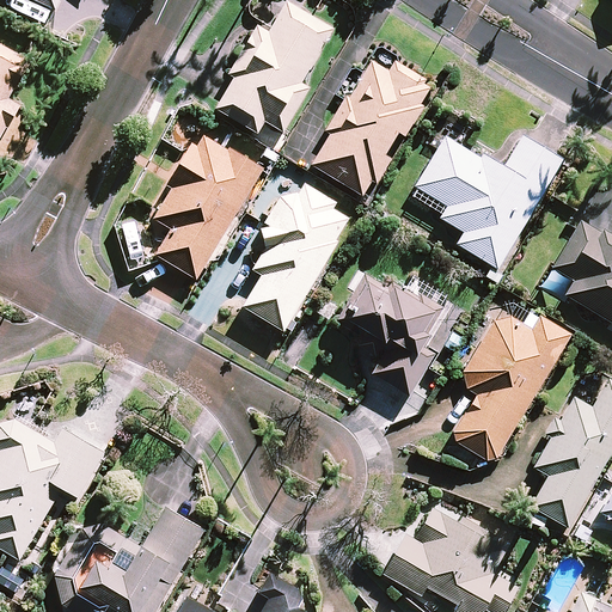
[(32,0),(54,10),(59,0),(32,0)]
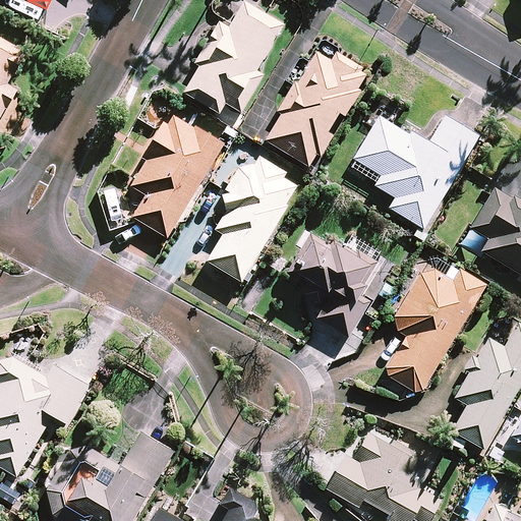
[(283,25),(243,3),(228,29),(219,22),(195,63),(199,66),(184,94),(218,114),(224,103),(241,113),(263,75),(256,71),(283,25)]
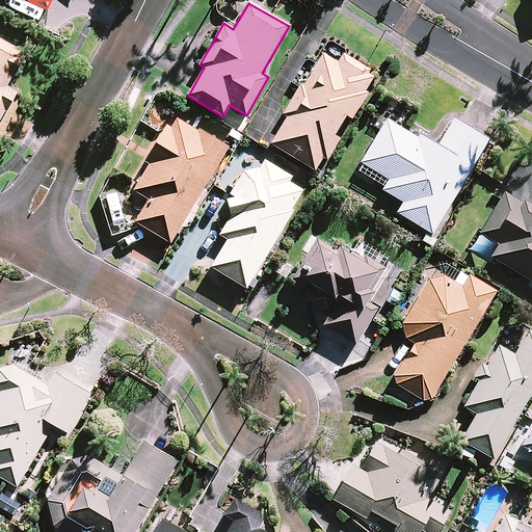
[(25,54),(0,41),(0,117),(15,91),(6,87),(25,54)]
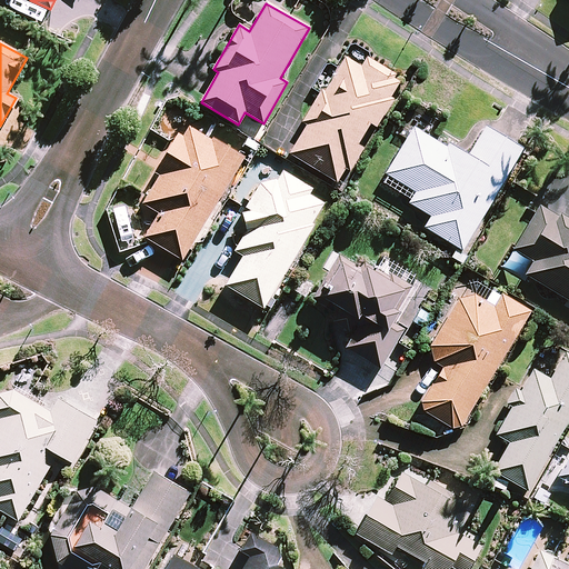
[(298,125),(306,129),(290,155),(341,185),(362,147),(358,143),(370,123),(376,127),(403,81),(365,58),(360,67),(347,59),(327,92),(319,89),(298,125)]
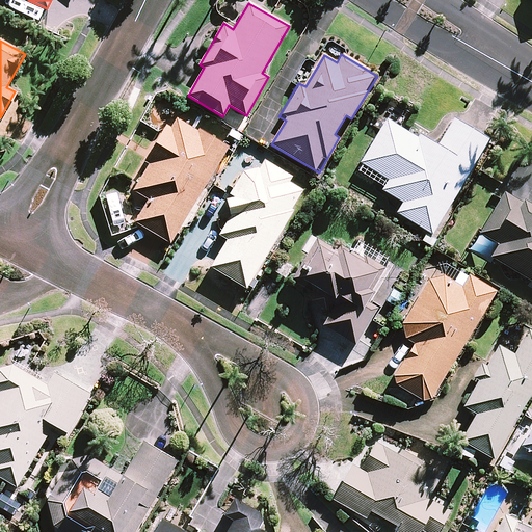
[(229,148),(174,113),(144,161),(150,164),(133,190),(148,200),(134,221),(169,243),(229,148)]
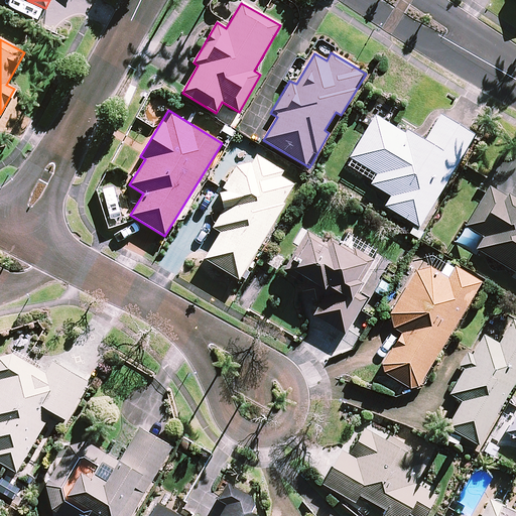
[(473,136),(439,116),(422,144),(375,116),(344,168),(370,183),(391,197),(385,207),(418,227),(473,136)]
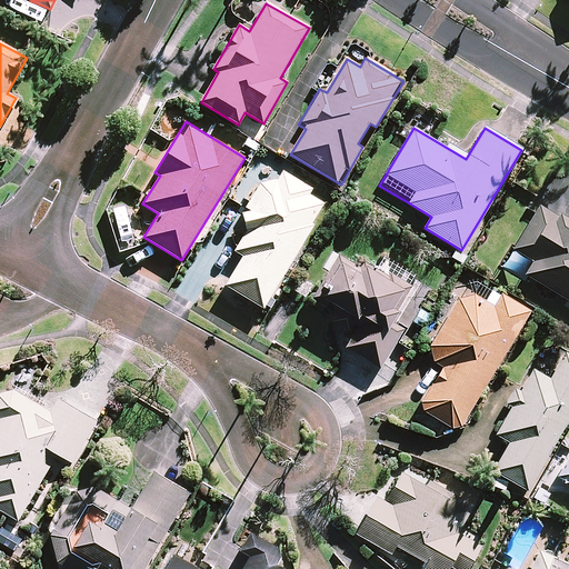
[(280,181),(262,182),(242,216),(246,231),(235,251),(243,256),(226,286),(263,308),(325,203),(309,195),(311,189),(285,173),(280,181)]
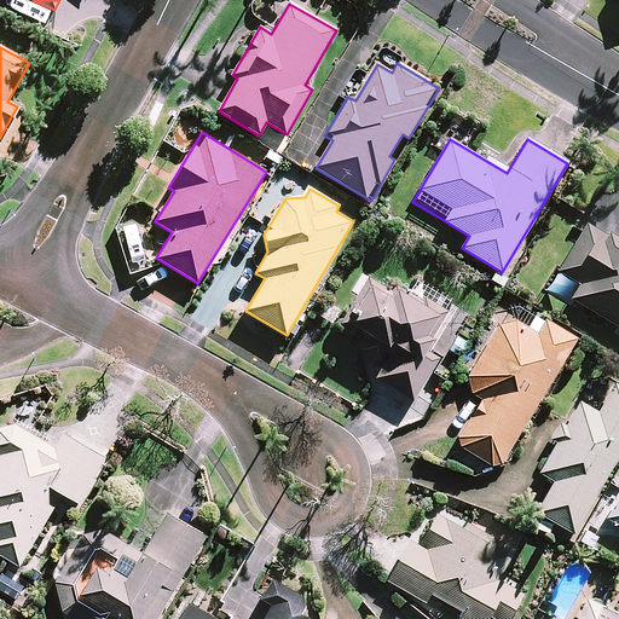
[(618,242),(588,224),(559,271),(580,284),(572,299),(618,327),(618,242)]
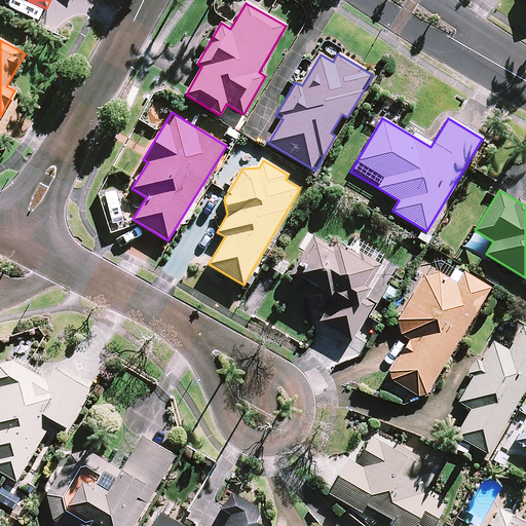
[(302,268),(298,275),(313,286),(306,297),(326,308),(317,321),(351,341),(375,301),(363,294),(378,269),(340,246),(336,251),(314,238),(298,266),(302,268)]
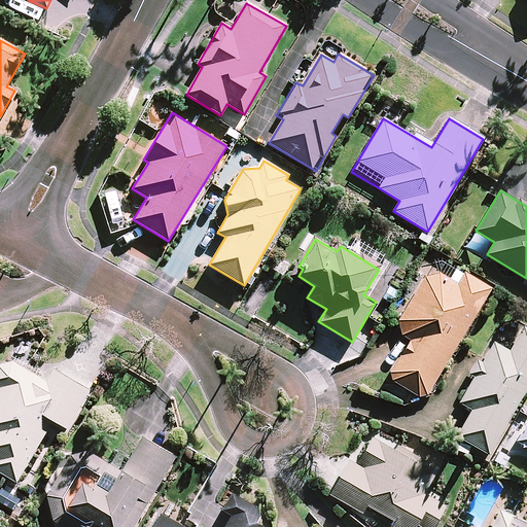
[(427,274),(398,322),(400,334),(411,340),(388,378),(423,399),(490,289),(454,267),(448,276),(442,273),(427,274)]
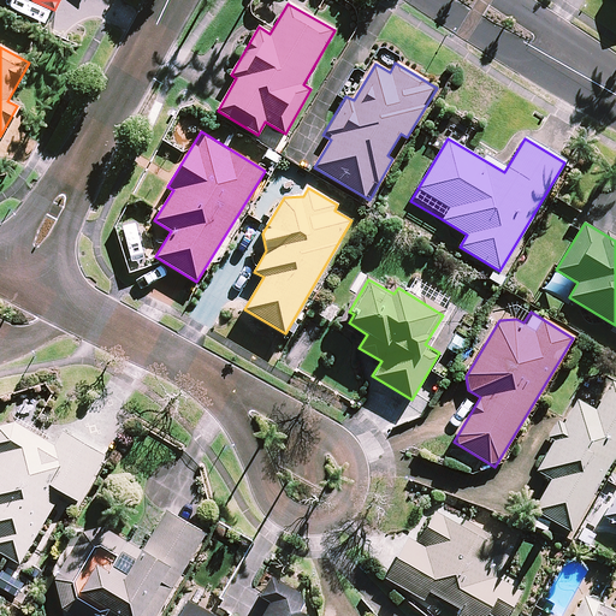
[(615,454),(615,384),(611,383),(596,410),(575,400),(537,471),(551,479),(534,511),(574,533),(615,454)]
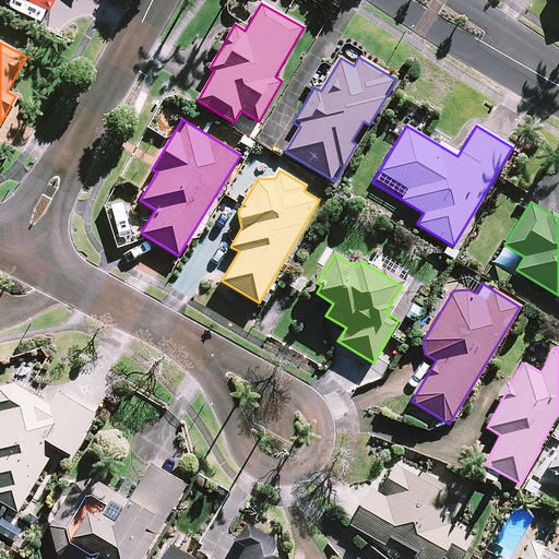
[(0,501),(18,511),(56,447),(71,455),(95,414),(46,385),(38,397),(15,383),(0,388),(0,501)]
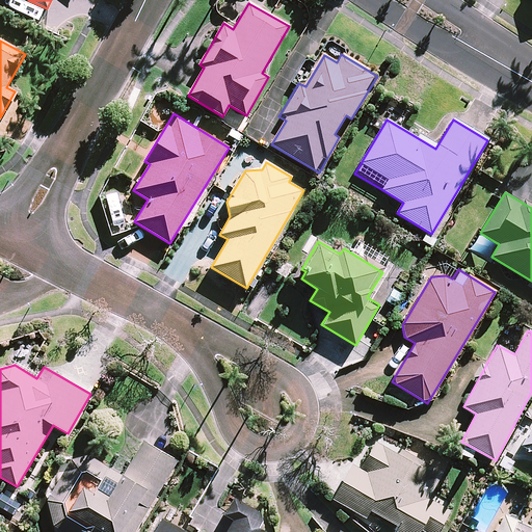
[(531,426),(521,446),(531,452),(531,426)]
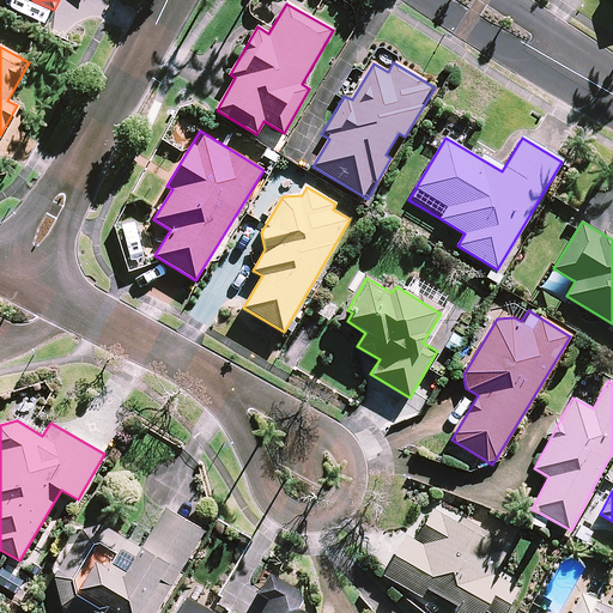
[(157,612),(204,530),(188,522),(138,495),(117,532),(102,523),(83,528),(55,577),(62,606),(74,612),(157,612)]
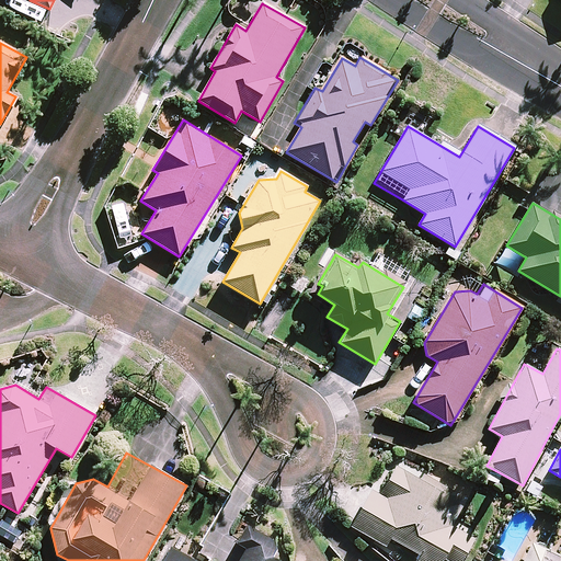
[(422,479),(397,465),(379,494),(371,490),(351,526),(385,546),(390,538),(419,554),(414,560),(439,560),(443,558),(447,560),(460,560),(473,537),(450,524),(466,499),(424,474),(422,479)]
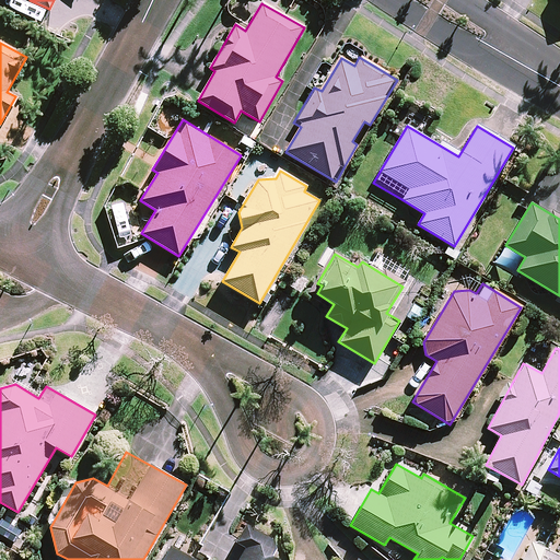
[(278,543),(246,524),(236,541),(246,547),(237,559),(194,559),(172,547),(164,559),(273,559),(269,558),(278,543)]
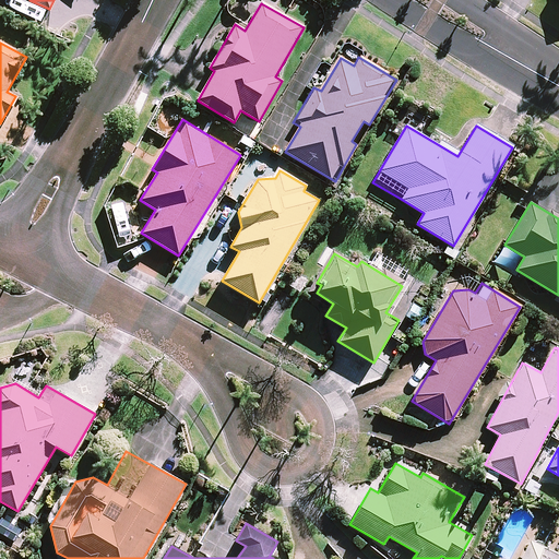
[(558,558),(558,548),(557,554),(530,542),(521,558),(558,558)]
